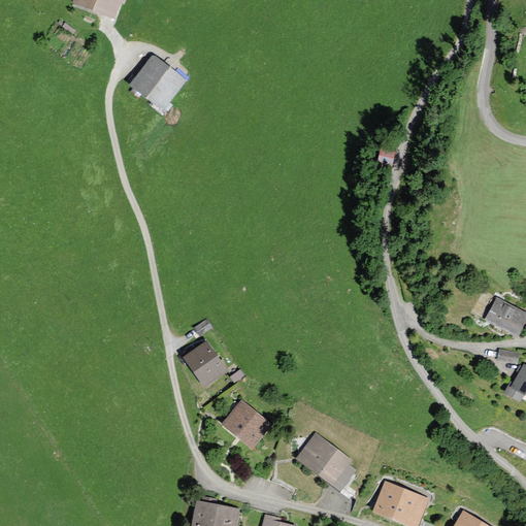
[(72,0),(113,15),(119,1),(122,2),(122,0),(72,0)]
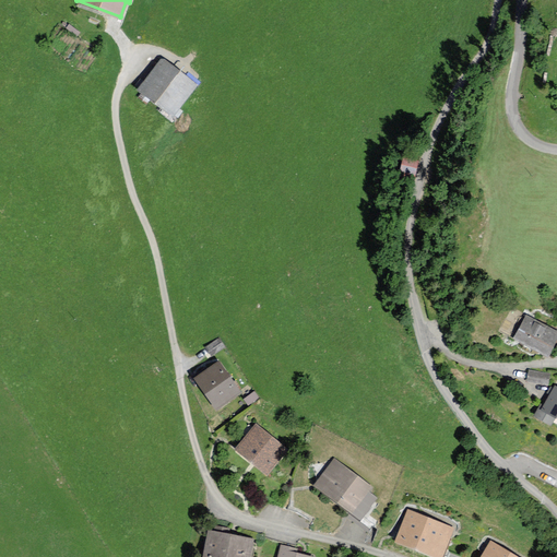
[(90,45),(55,21),(40,39),(75,64),(90,45)]
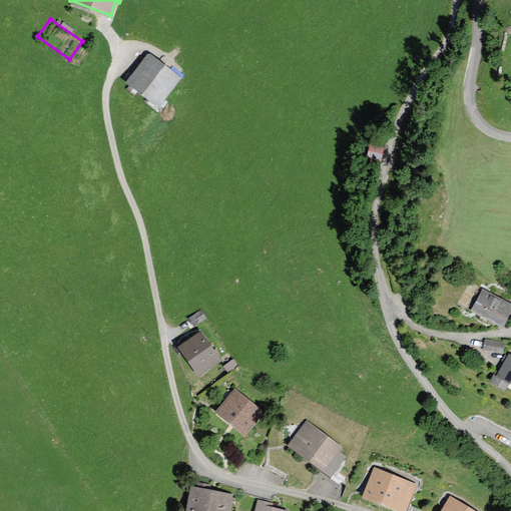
[(177,76),(147,52),(125,80),(155,103),(177,76)]
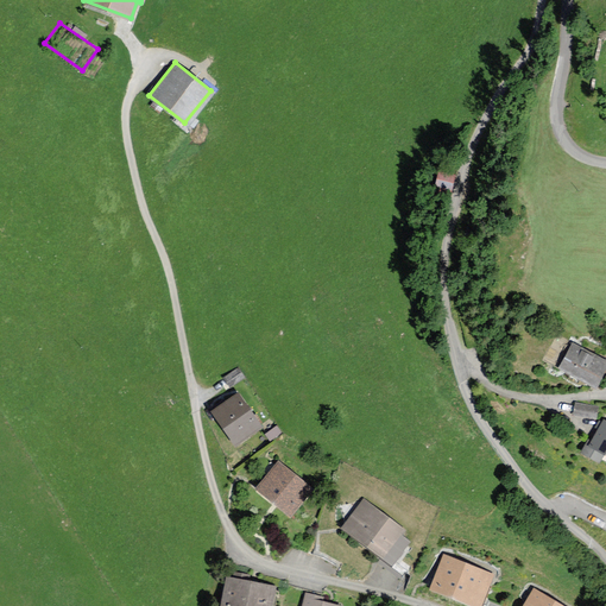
[(605,360),(605,359),(572,341),(560,364),(594,383),(605,360)]
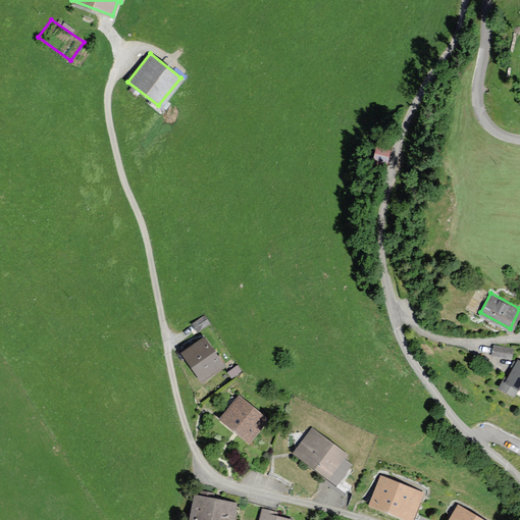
[(202,338),(182,352),(200,377),(220,363),(202,338)]
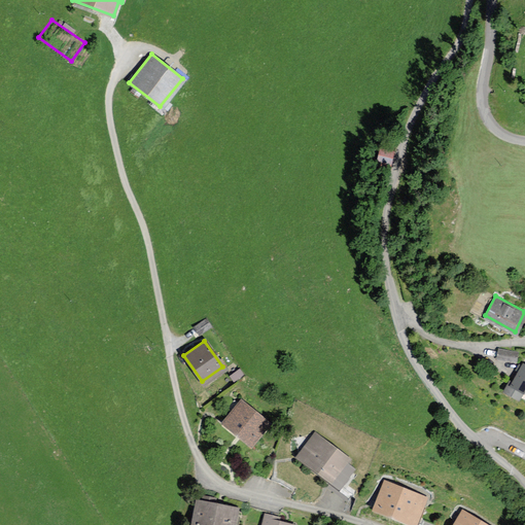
[(524,364),(522,362),(511,381),(509,380),(502,389),(518,397),(522,390),(524,391),(524,364)]
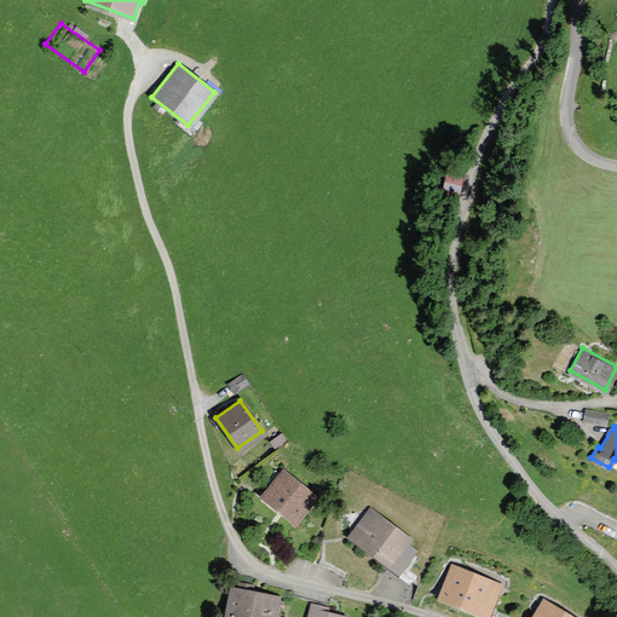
[(313,496),(281,470),(261,496),(293,522),(313,496)]
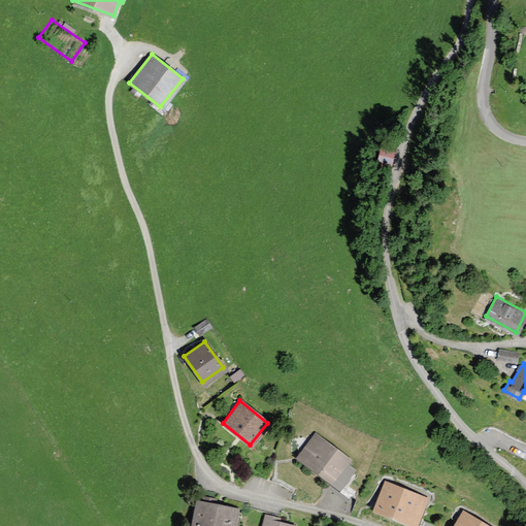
[(349,458),(315,432),(296,456),(318,472),(336,487),(352,467),(346,462),(349,458)]
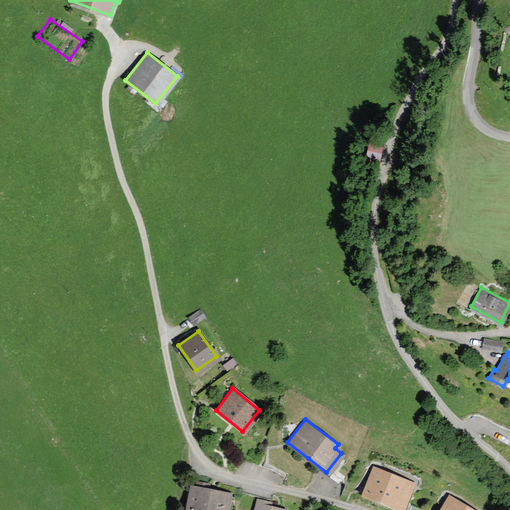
[(412,482),(372,467),(362,495),(402,509),(412,482)]
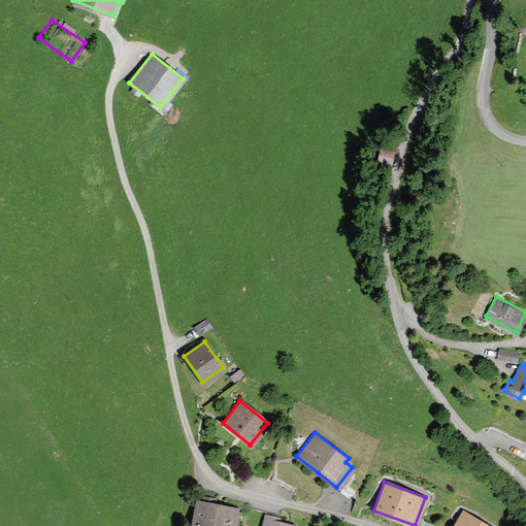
[(197,494),(196,500),(191,525),(233,525),(237,507),(212,502),(214,497),(197,494)]
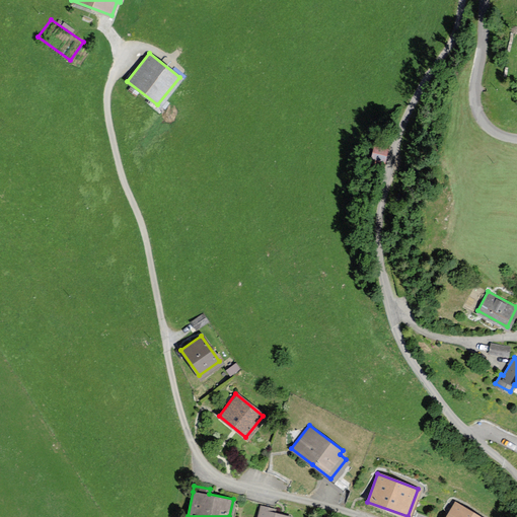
[(479,516),(454,502),(444,516),(479,516)]
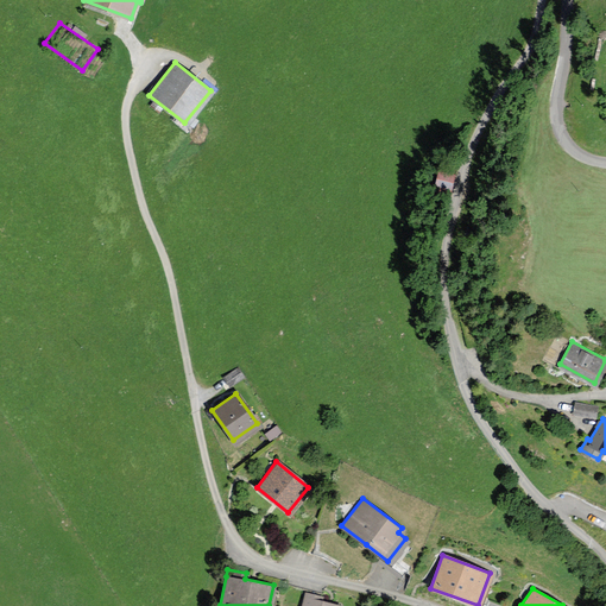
[(321,595),(304,592),(301,605),(336,605),(338,604),(320,599),(321,595)]
